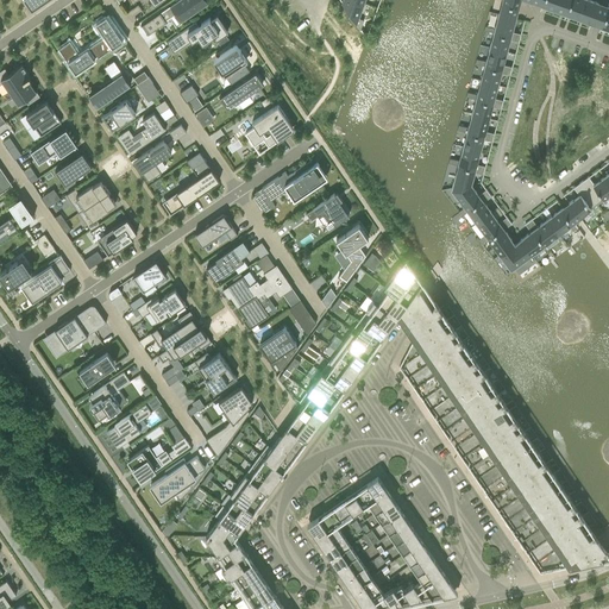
[(23,0),(31,12),(48,0),(23,0)]
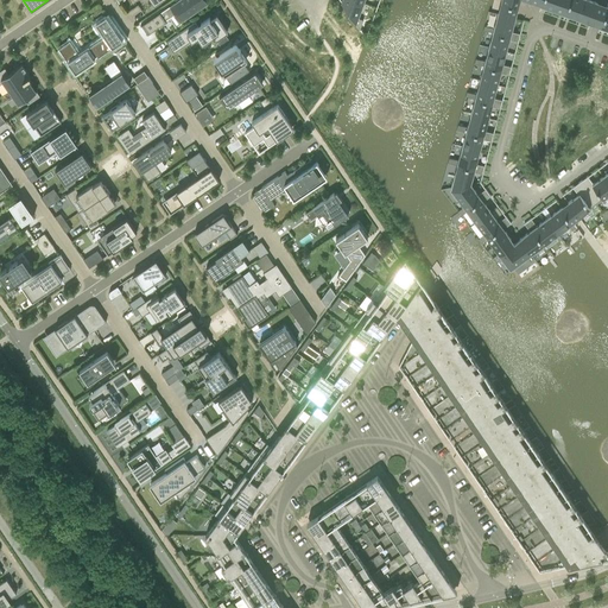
[(178,0),(158,14),(141,26),(147,35),(165,23),(165,21),(175,14),(181,23),(208,4),(204,0),(178,0)]
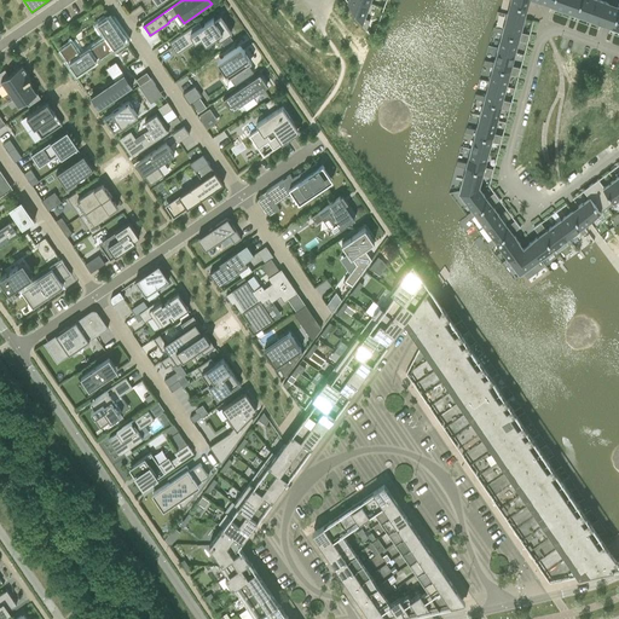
[(370,4),(360,0),(347,0),(347,3),(363,24),(364,19),(364,18),(370,4)]
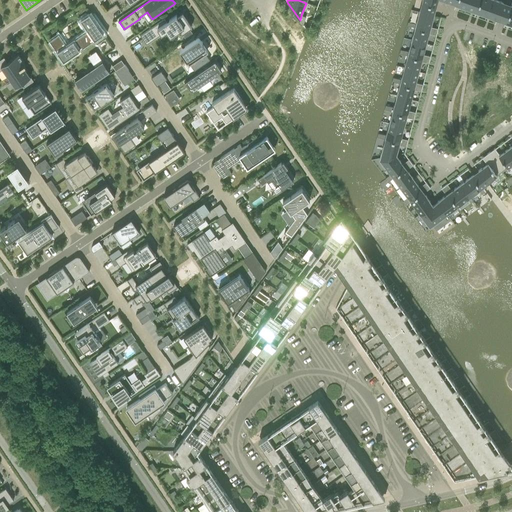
[(466,8),(468,0),(457,0),(456,4),(456,5),(466,8)]
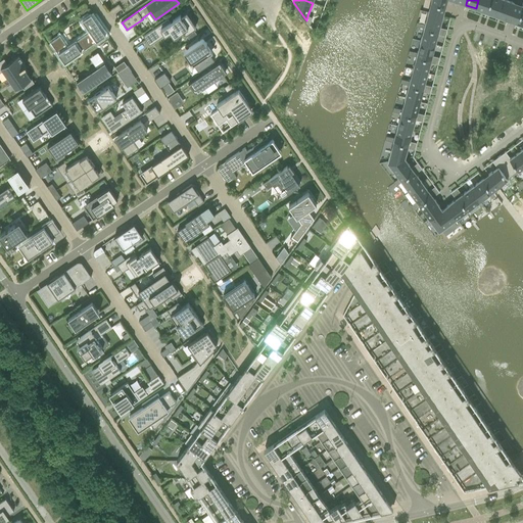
[(486,12),(490,0),(478,0),(476,8),(486,12)]
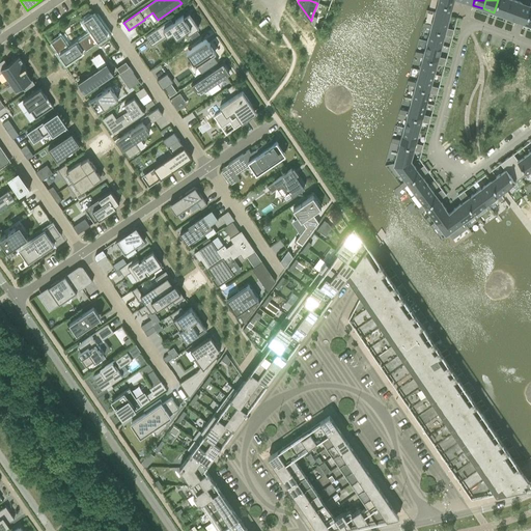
[(498,0),(494,12),(504,17),(509,0),(498,0)]
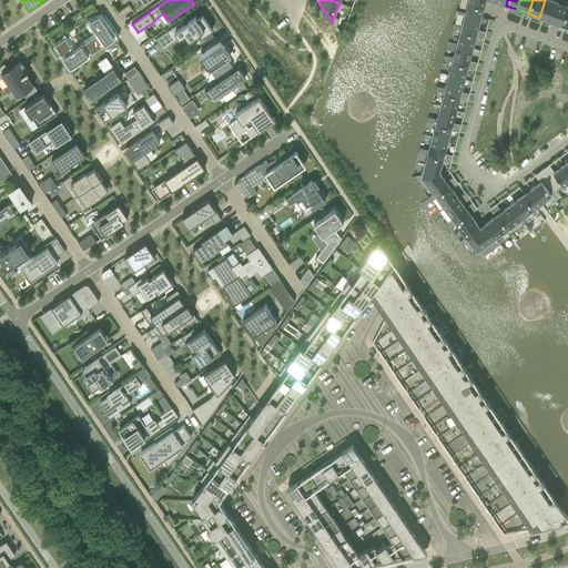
[(545,0),(539,18),(551,21),(555,23),(567,28),(567,1),(567,6),(563,4),(550,0),(545,0)]
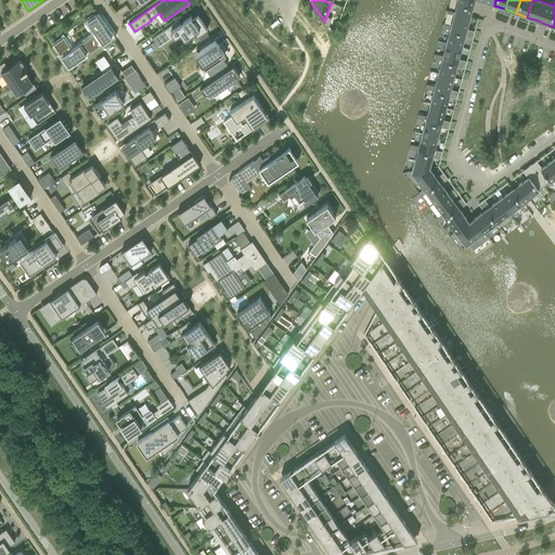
[(450,27),(450,28),(465,33),(466,29),(469,17),(473,5),(457,2),(456,2),(454,13),(450,27)]
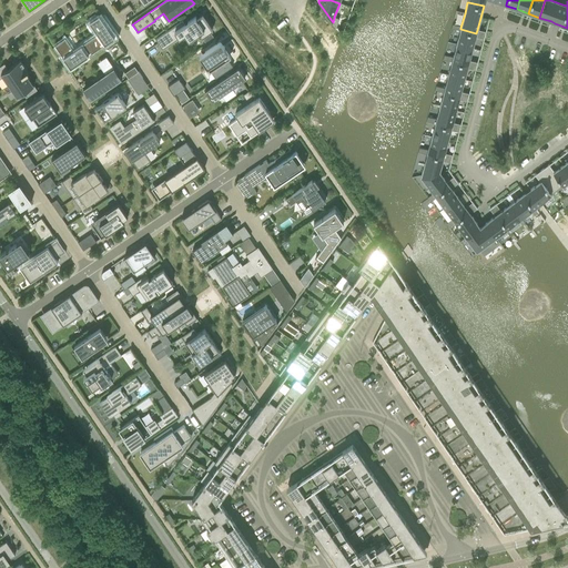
[(93,29),(98,34),(91,39),(73,51),(64,39),(54,46),(70,69),(114,39),(109,31),(102,22),(102,21),(99,16),(89,22),(92,28),(93,29)]
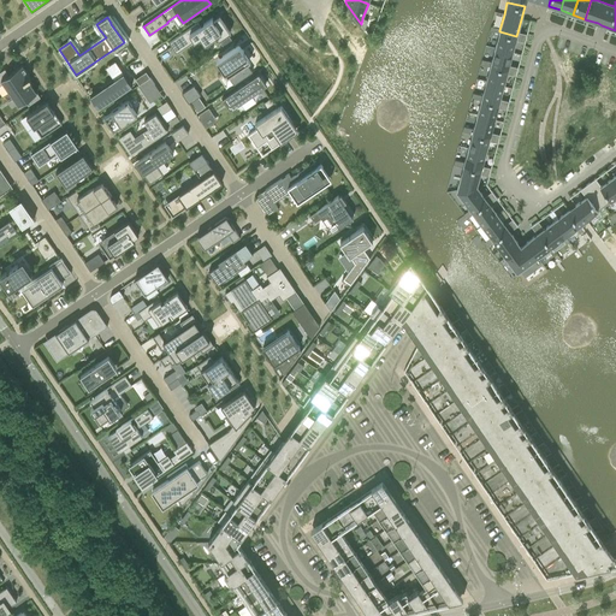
[(175,52),(183,47),(181,42),(190,35),(194,41),(200,37),(206,46),(217,39),(219,41),(227,35),(231,33),(219,17),(213,21),(212,18),(200,27),(197,23),(169,42),(175,52)]
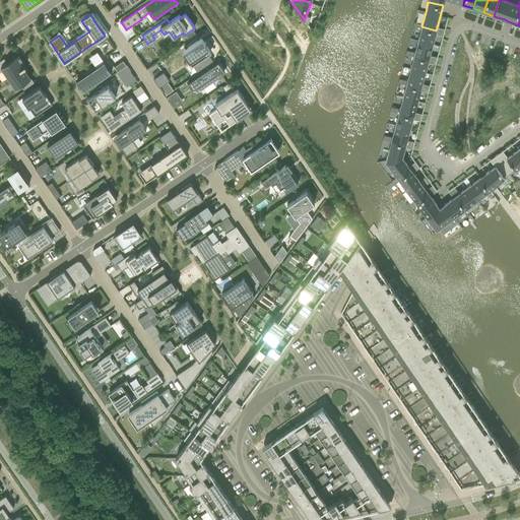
[(435,34),(436,30),(421,26),(420,28),(417,41),(432,45),(435,35),(435,34)]
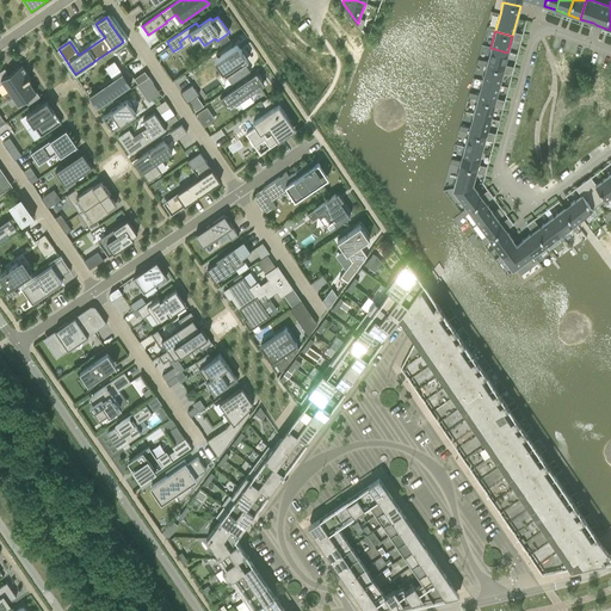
[(226,35),(217,41),(221,47),(229,41),(226,35)]
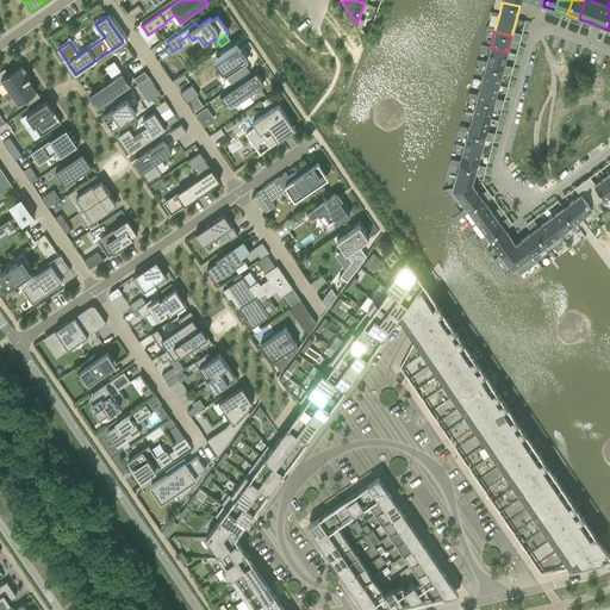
[(244,63),(248,61),(237,45),(213,61),(225,76),(226,76),(231,83),(249,72),(244,63)]
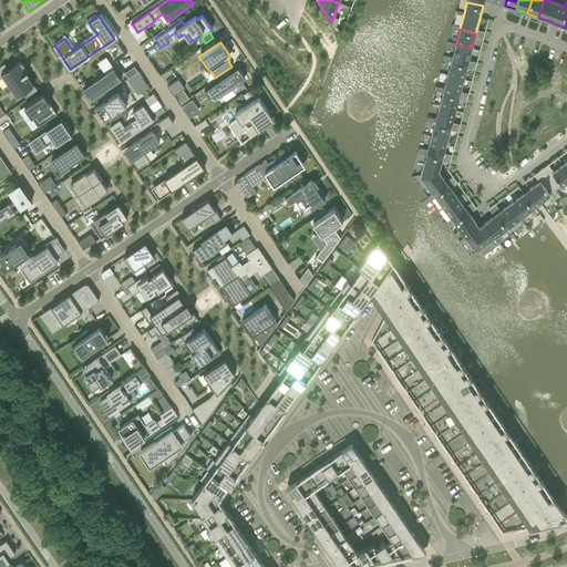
[(451,60),(466,64),(467,64),(467,61),(468,60),(471,49),(455,44),(455,45),(452,58),(451,60)]
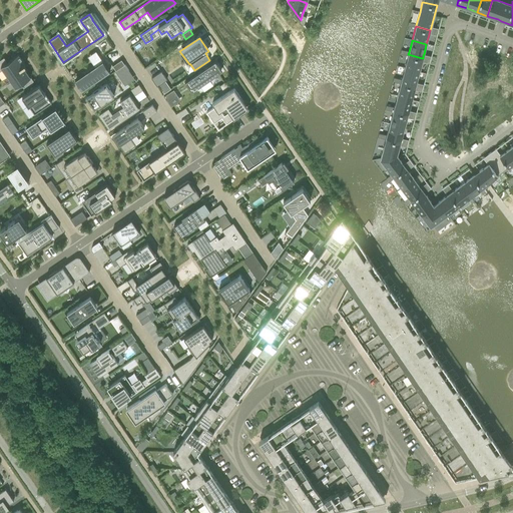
[(422,61),(423,58),(422,58),(408,54),(408,56),(405,68),(418,72),(419,72),(422,62),(422,61)]
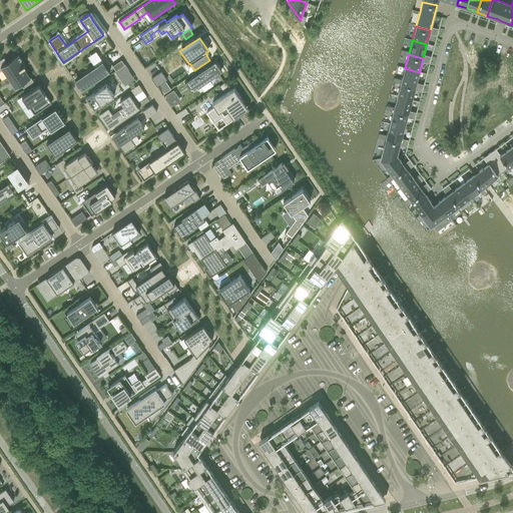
[(25,65),(18,55),(7,62),(4,58),(0,60),(0,71),(2,70),(7,77),(18,70),(25,65)]
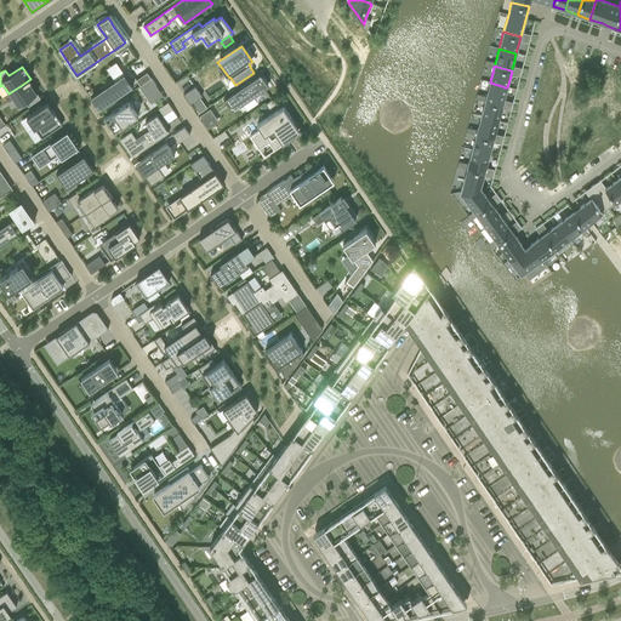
[(120,69),(110,75),(114,81),(109,85),(91,97),(98,109),(98,110),(132,87),(120,69)]
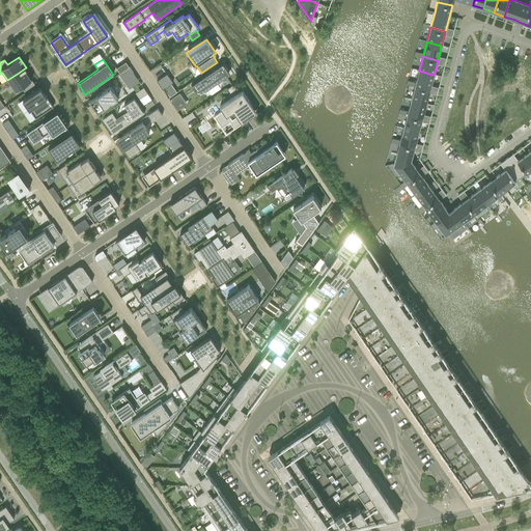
[(130,67),(126,62),(116,68),(119,74),(122,72),(130,67)]
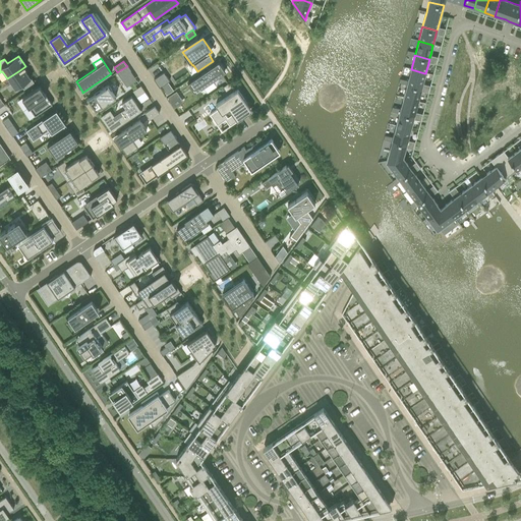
[(226,73),(219,63),(188,84),(194,95),(226,73)]
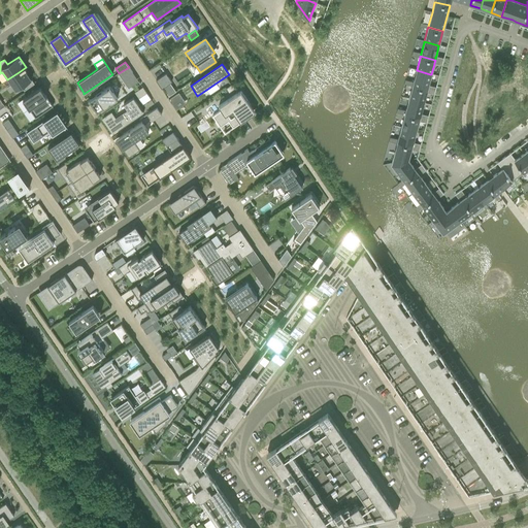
[(7,79),(15,91),(21,87),(24,91),(34,84),(31,79),(24,69),(26,67),(19,72),(7,79)]
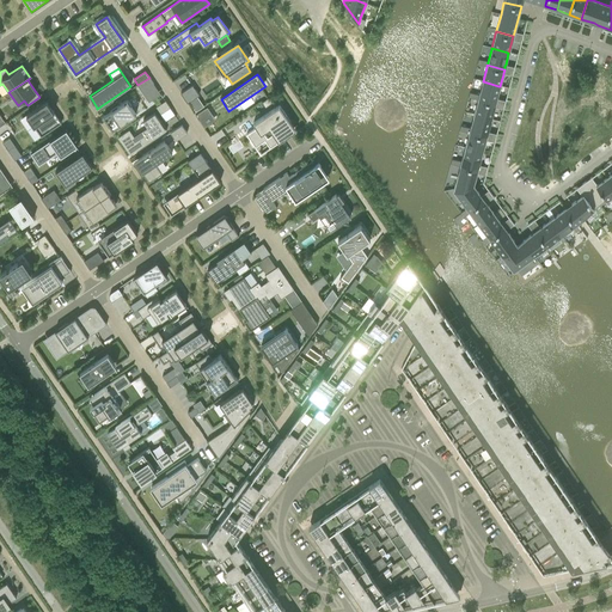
[(148,78),(141,83),(146,90),(153,84),(148,78)]
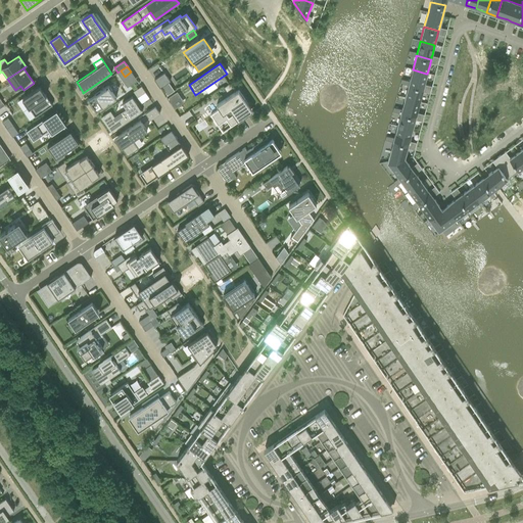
[(424,84),(427,74),(426,74),(413,69),(413,70),(410,82),(409,84),(423,88),(424,85),(424,84)]
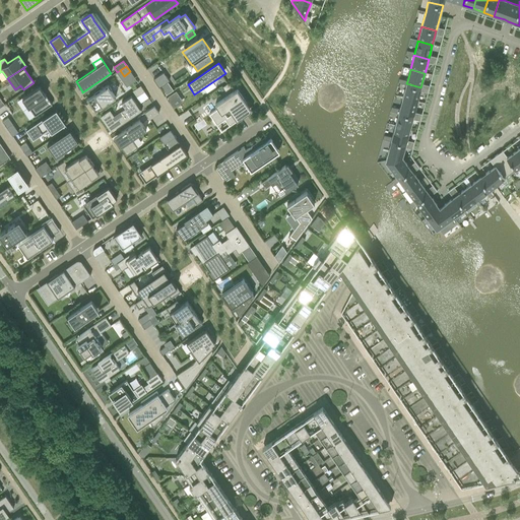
[(164,72),(153,79),(159,87),(169,81),(164,72)]
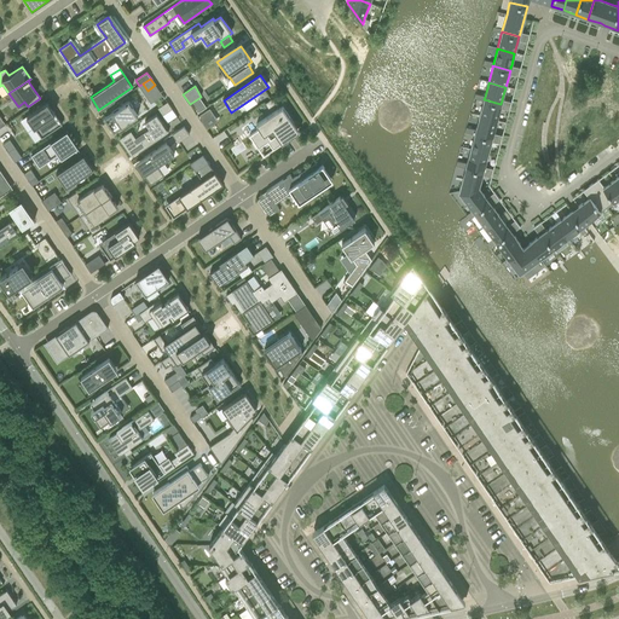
[(272,98),(265,104),(268,109),(276,104),(272,98)]
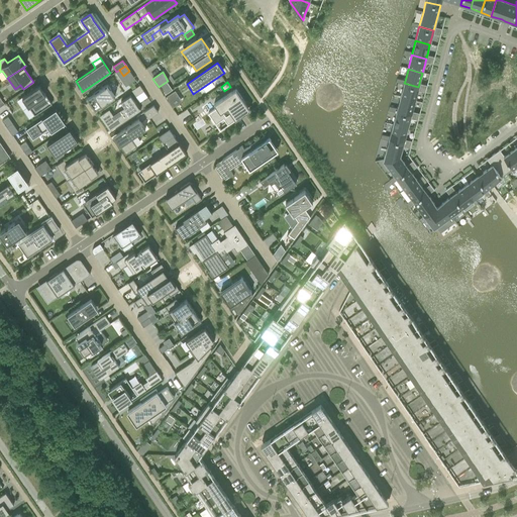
[(417,90),(418,87),(404,83),(404,84),(400,97),(414,100),(415,101),(417,91),(417,90)]
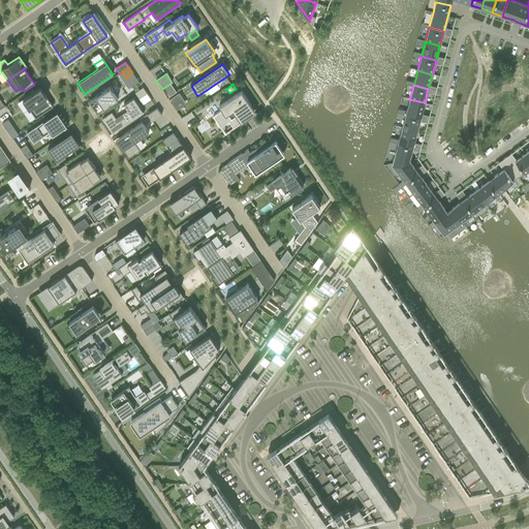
[(110,87),(89,100),(97,113),(118,98),(110,87)]
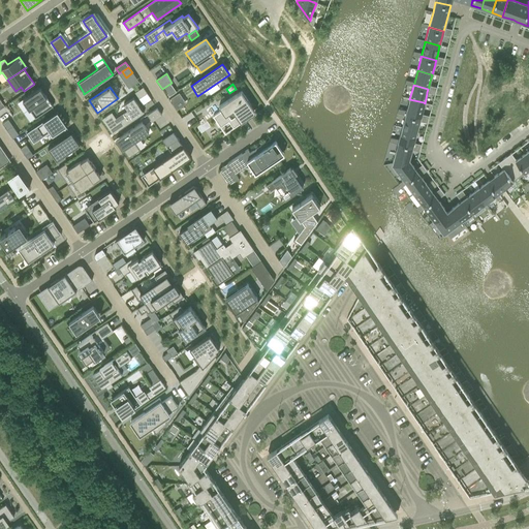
[(40,88),(23,99),(29,110),(31,109),(36,117),(35,118),(53,106),(40,88)]
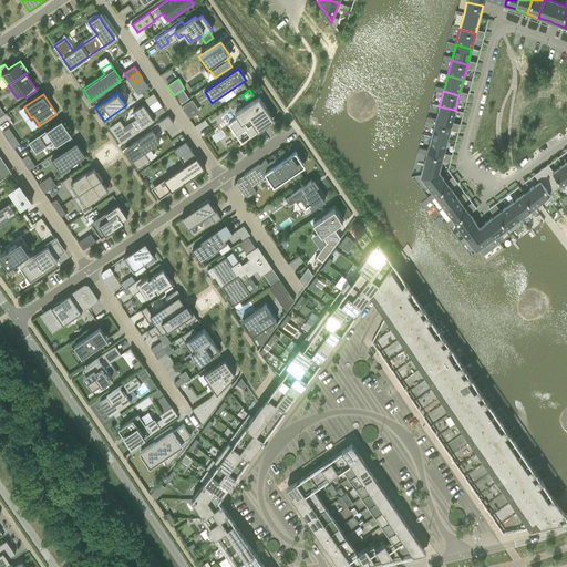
[(148,106),(157,100),(153,94),(144,100),(148,106)]
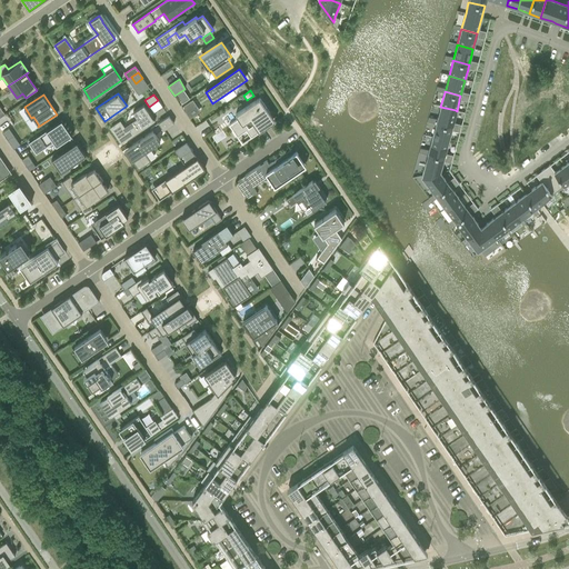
[(251,138),(269,126),(275,121),(259,98),(236,115),(238,119),(229,126),(230,127),(231,126),(238,137),(246,131),(251,138)]
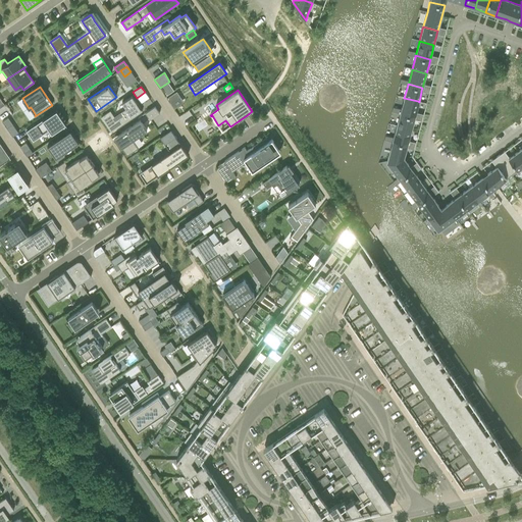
[(176,92),(166,98),(169,103),(179,96),(176,92)]
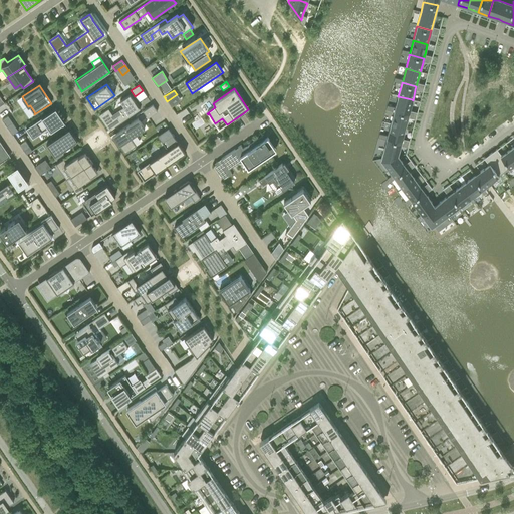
[(99,115),(109,131),(140,109),(130,94),(120,101),(124,107),(123,107),(112,115),(108,109),(99,115)]
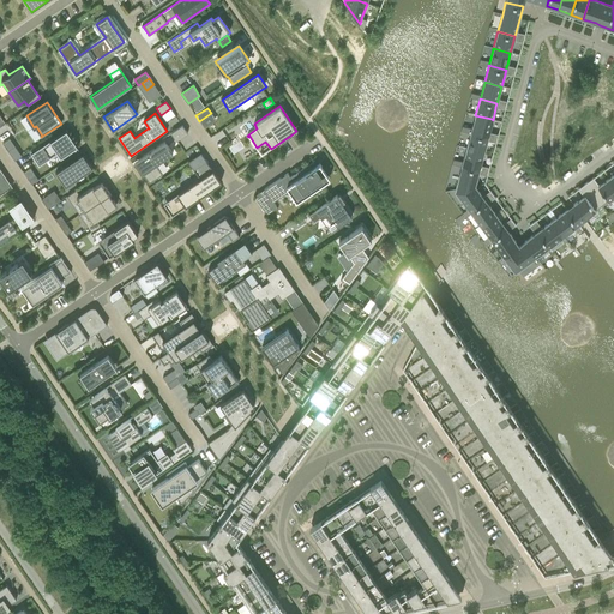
[(475,115),(471,132),(487,136),(488,137),(489,132),(493,120),(492,119),(475,115)]
